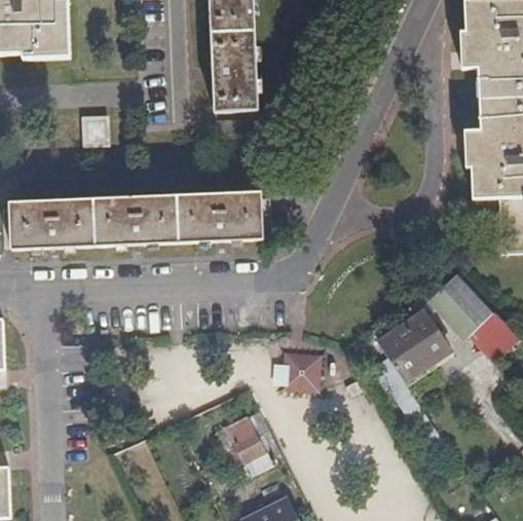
[(0,51),(25,50),(25,56),(71,54),(69,0),(0,0),(0,51)]
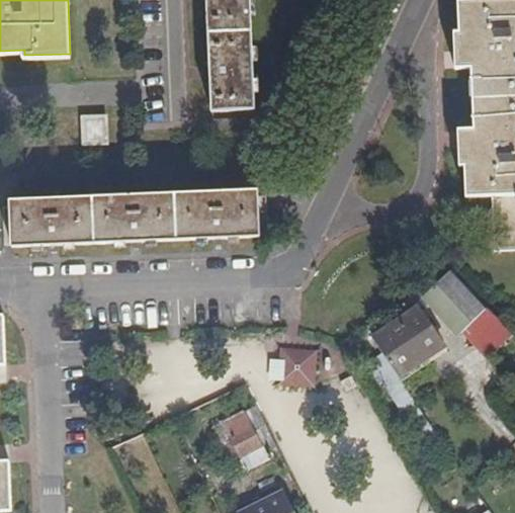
[(204,0),(209,108),(253,106),(248,0),(204,0)]
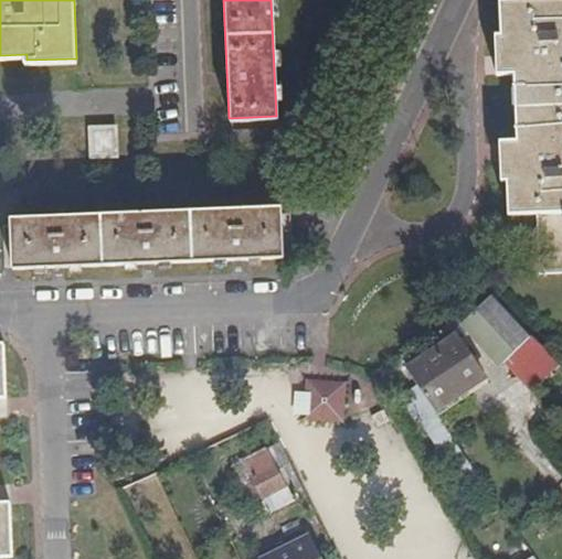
[(532,210),(534,269),(561,268),(561,0),(497,0),(498,31),(492,31),(492,51),(494,71),(512,70),(515,138),(496,138),(497,158),(497,176),(505,176),(506,210),(532,210)]
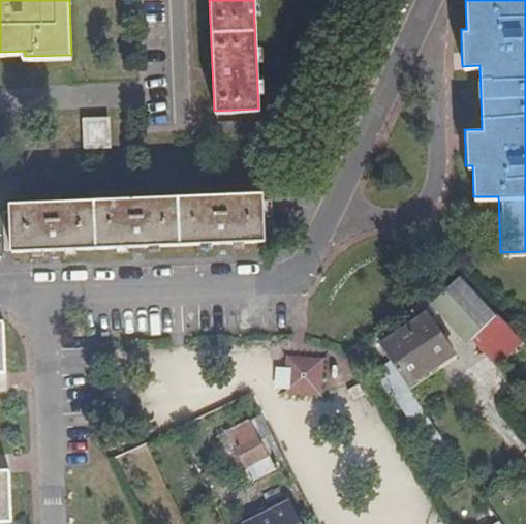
[(101,132),(101,114),(83,114),(82,132),(101,132)]
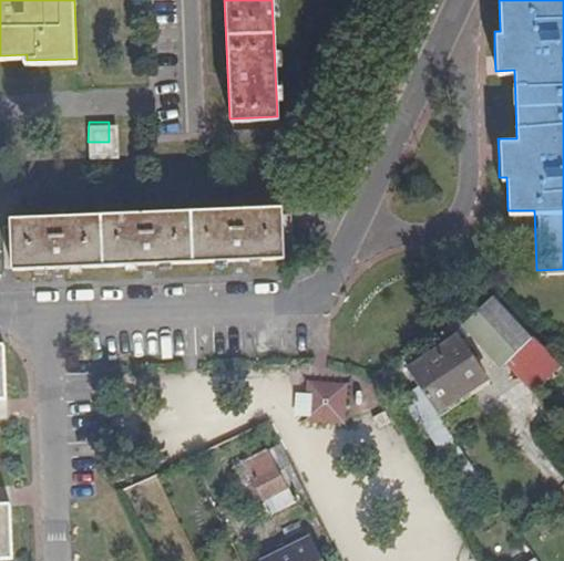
[(9,217),(12,266),(12,267),(283,256),(280,205),(9,217)]
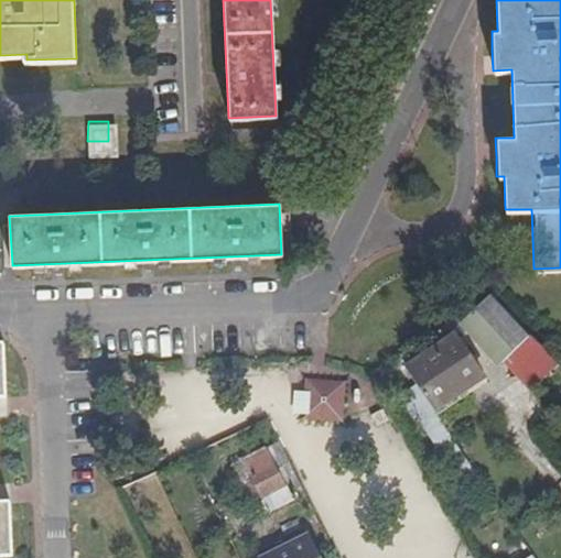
[(529,330),(489,290),(459,320),(497,361),(502,358),(529,330)]
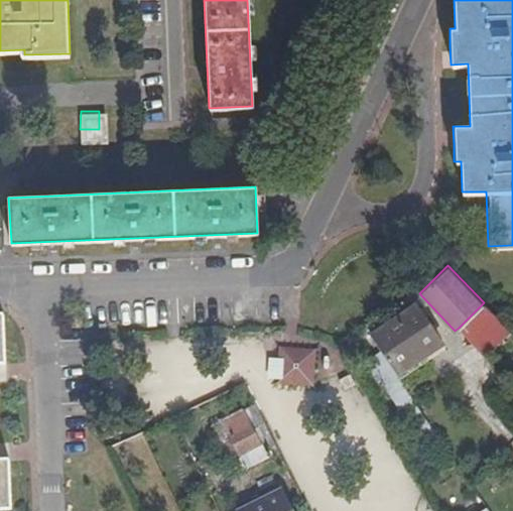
[(484,302),(459,328),(483,352),(508,328),(484,302)]
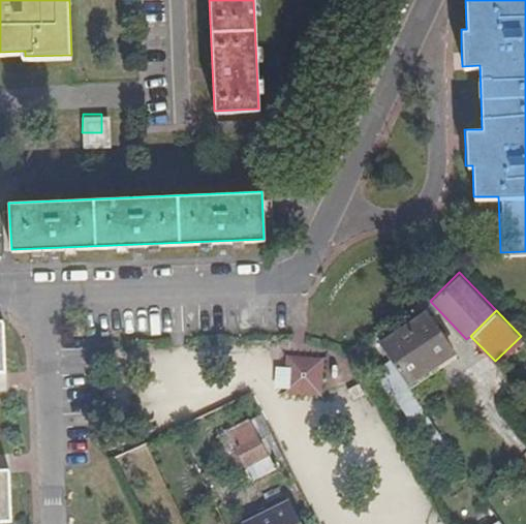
[(423,313),(377,343),(388,359),(404,382),(450,351),(423,313)]
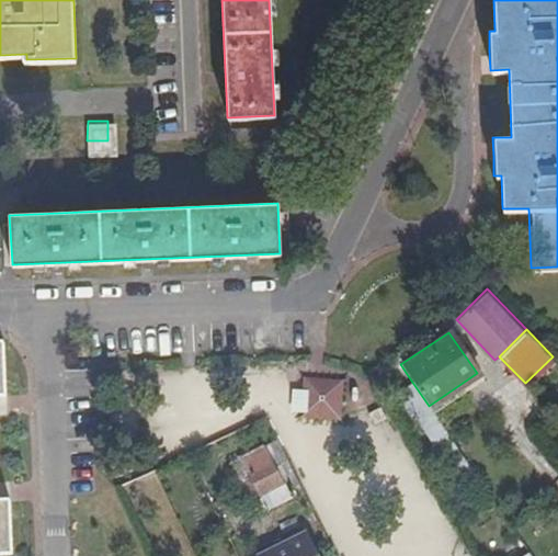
[(8,496),(0,496),(0,390),(3,390),(2,338),(0,338),(0,548),(10,548),(8,496)]
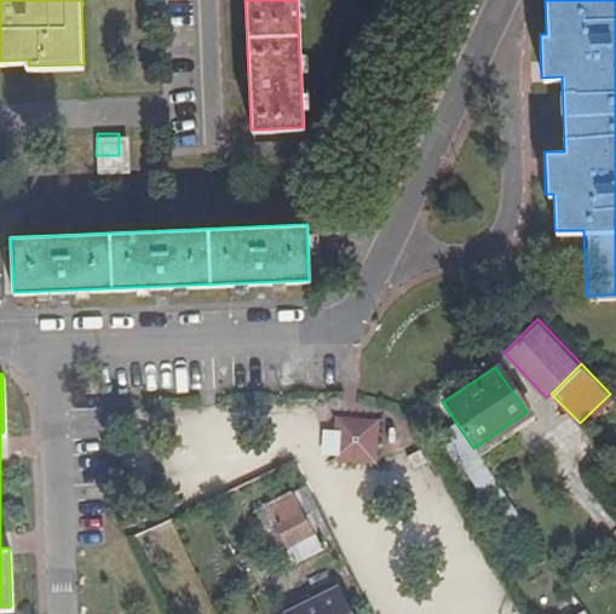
[(337,451),(330,455),(373,458),(375,417),(333,413),(333,428),(338,428),(337,451)]
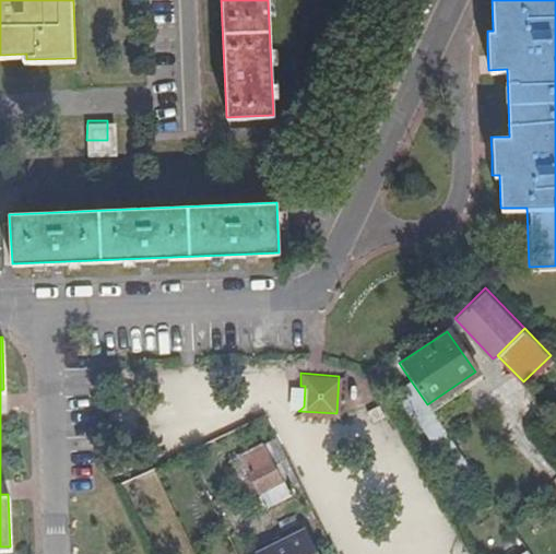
[(427,404),(410,379),(399,395),(456,478),(471,468),(427,404)]
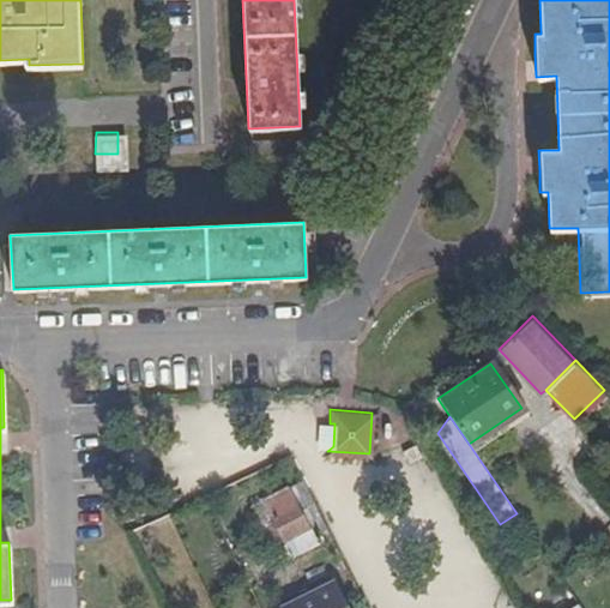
[(305,518),(296,503),(275,513),(283,530),(305,518)]
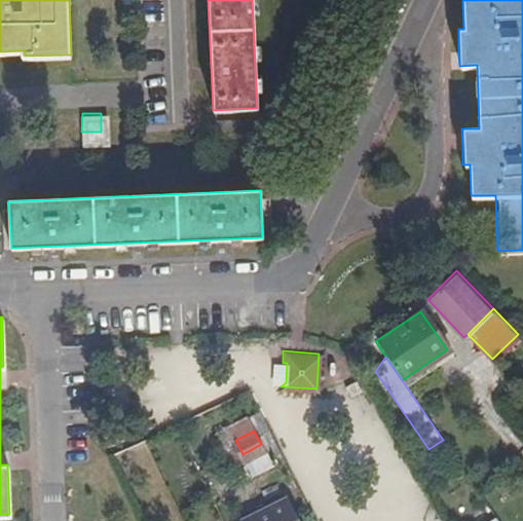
[(295,520),(283,496),(239,517),(240,520),(295,520)]
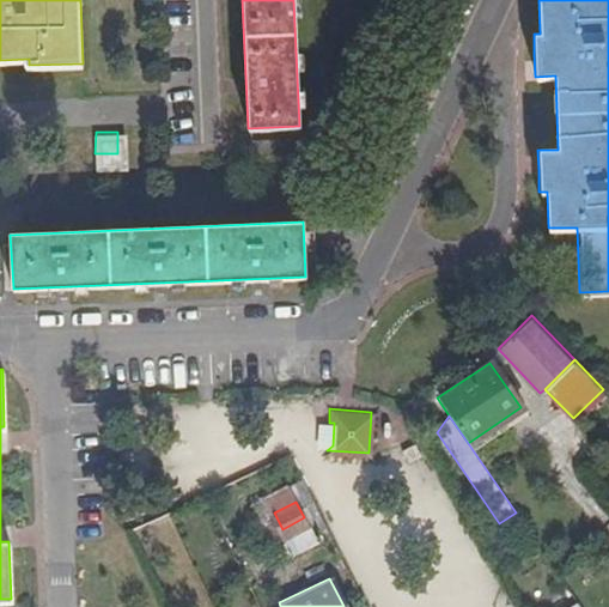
All buildings are outlined.
